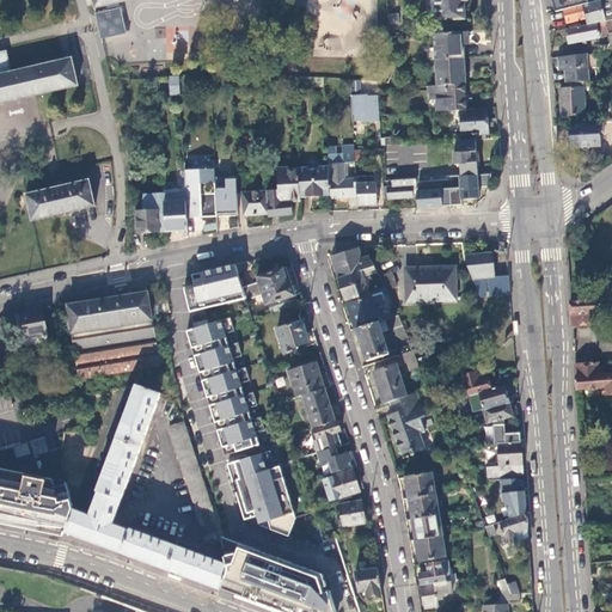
[(435,0),(438,22),(466,19),(464,1),(469,1),(467,0),(435,0)]
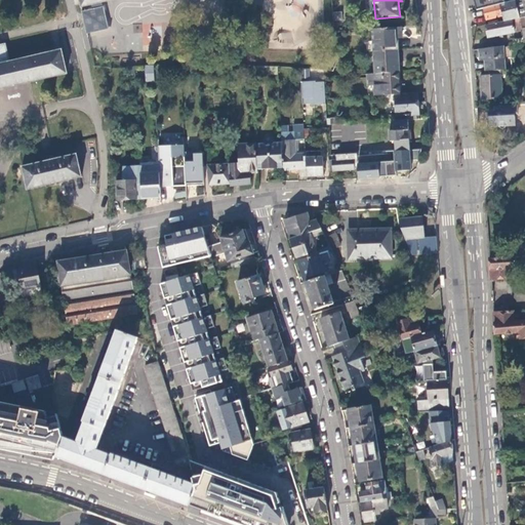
[(474,0),(477,10),(484,8),(506,2),(503,0),(474,0)]
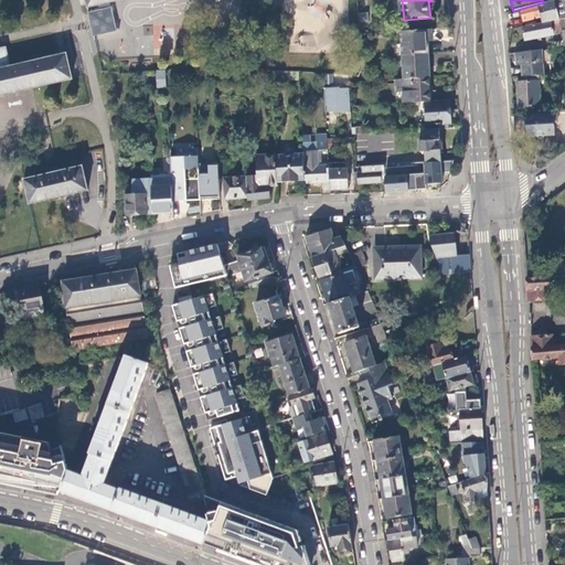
[(564,0),(553,0),(544,2),(521,9),(524,21),(541,17),(542,24),(551,22),(560,21),(564,19),(564,0)]
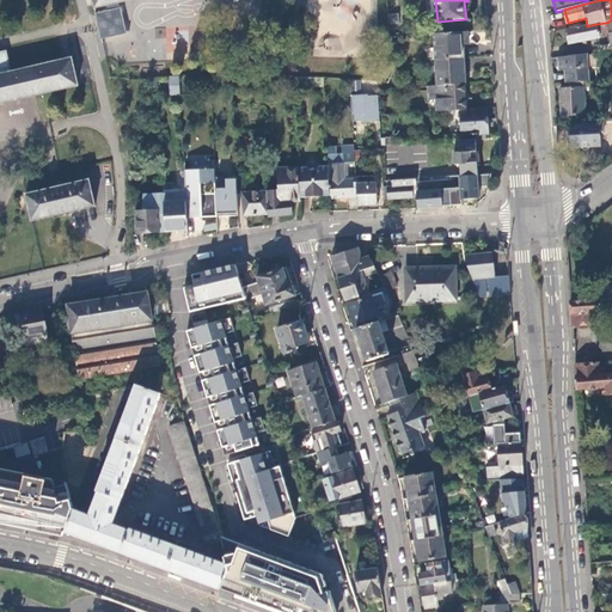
[(95,12),(101,38),(127,32),(120,6),(95,12)]
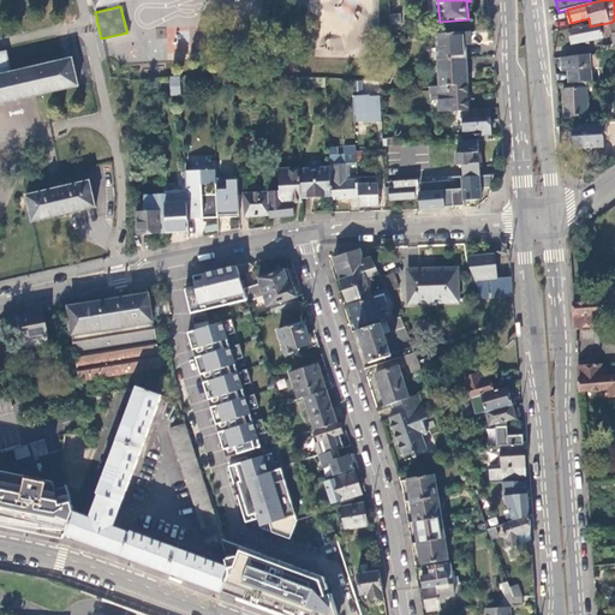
[(401,16),(390,17),(392,27),(401,25),(401,16)]
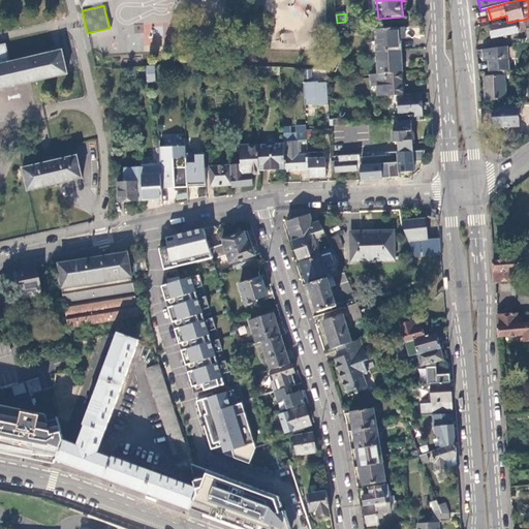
[(528,18),(524,20),(516,21),(518,31),(527,29),(528,28),(528,18)]
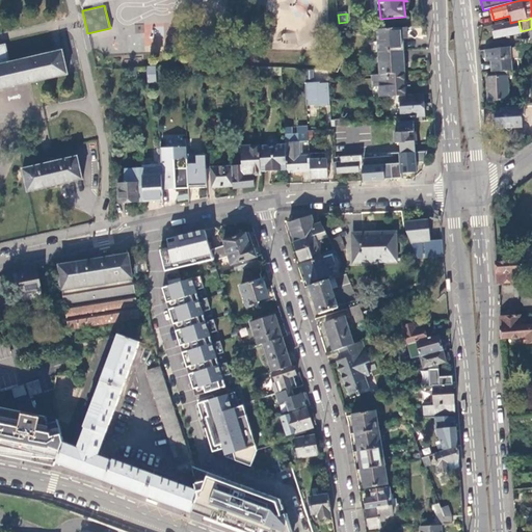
[(521,31),(519,21),(510,23),(491,26),(494,38),(521,33),(521,31)]
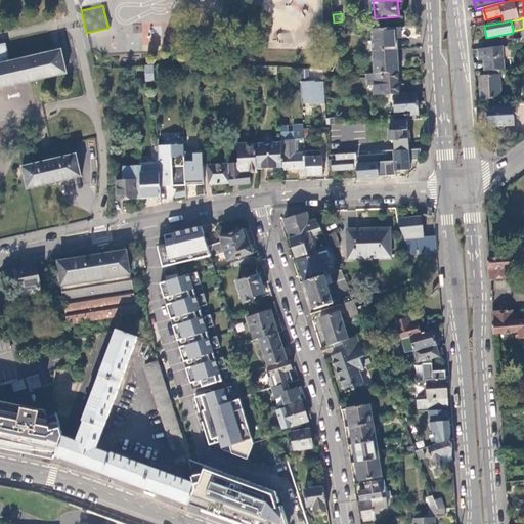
[(401,28),(373,30),(374,51),(397,50),(396,37),(401,37),(401,28)]
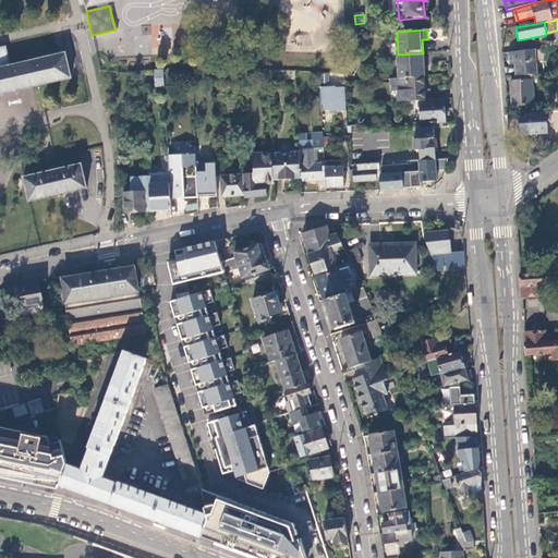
[(0,94),(60,80),(61,81),(72,77),(65,52),(64,53),(10,67),(5,48),(0,48),(0,94)]
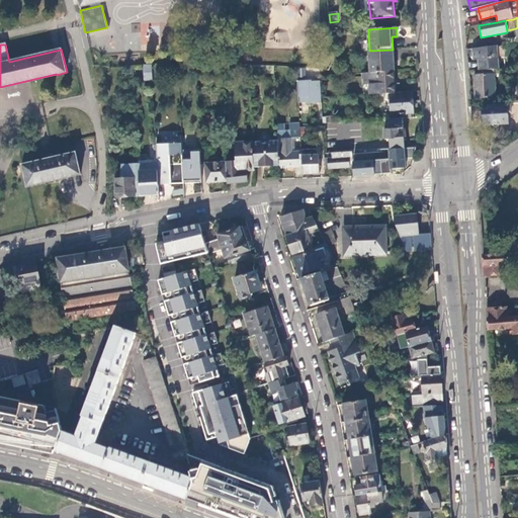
[(498,46),(472,49),(472,60),(478,60),(479,70),(494,70),(499,70),(498,46)]
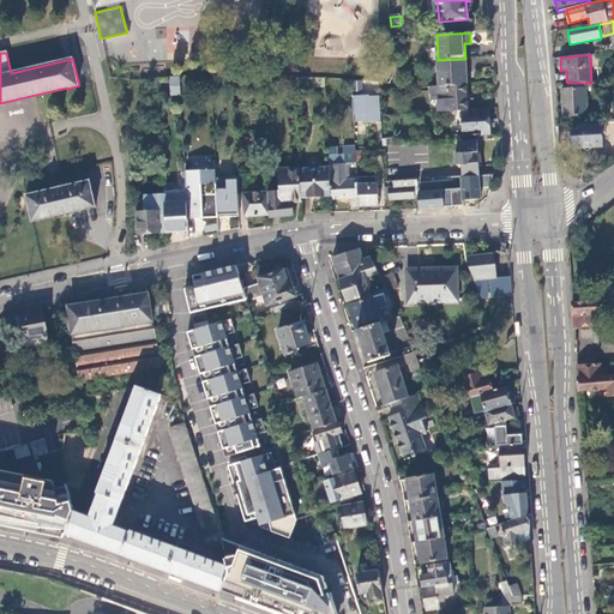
[(465,59),(438,60),(439,85),(467,84),(465,59)]
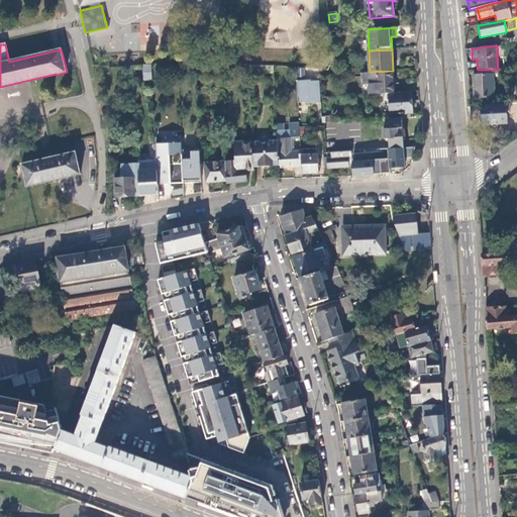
[(144,65),(145,78),(152,78),(151,65),(144,65)]
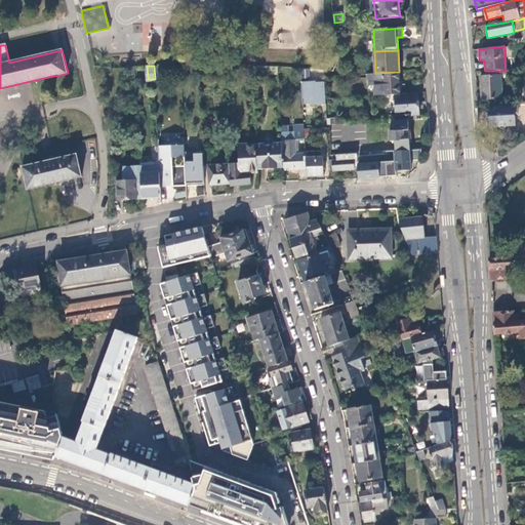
[(500,71),(485,71),(485,77),(481,77),(482,101),(502,99),(501,79),(503,79),(503,76),(501,76),(500,71)]
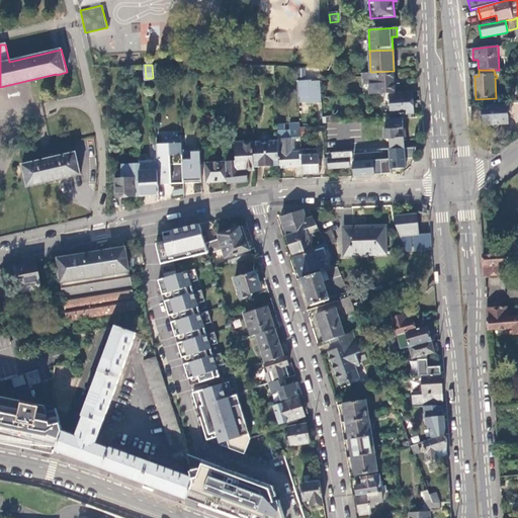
[(394,71),(370,72),(361,72),(362,85),(369,85),(370,94),(390,93),(396,93),(394,71)]
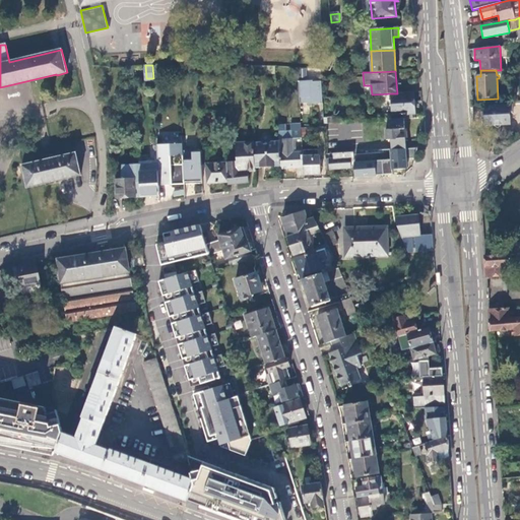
[(322,81),(299,81),(300,105),(323,104),(322,81)]
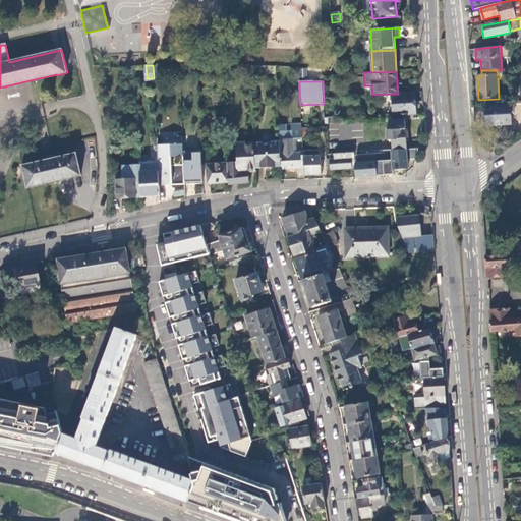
[(415,93),(398,94),(392,94),(392,95),(390,95),(390,98),(393,98),(394,116),(416,114),(415,93)]
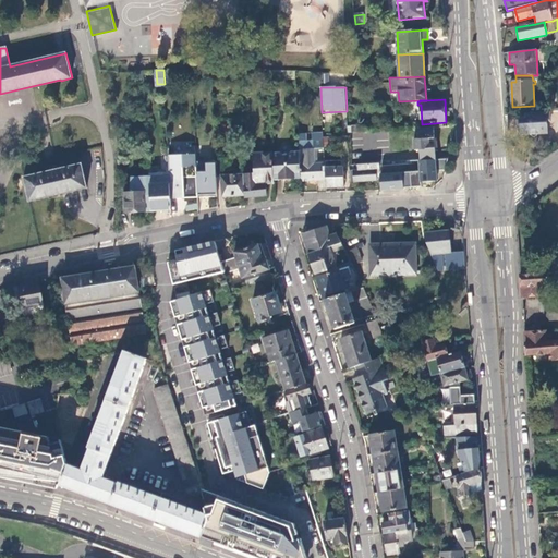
[(547,135),(547,123),(546,112),(525,113),(526,119),(520,120),(521,136),(537,135),(547,135)]
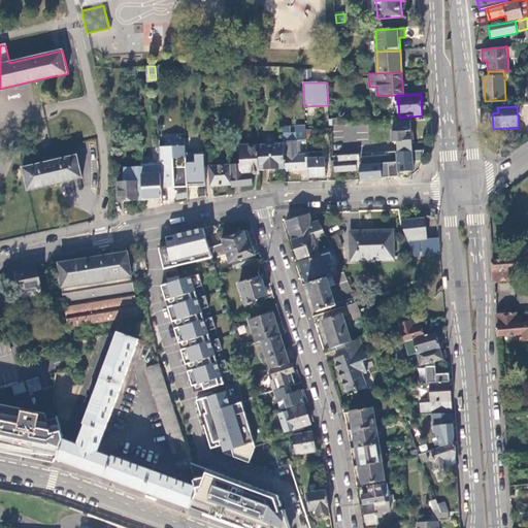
[(413,131),(411,121),(397,121),(398,132),(394,132),(394,142),(399,142),(400,152),(414,152),(414,141),(408,141),(407,132),(413,131)]
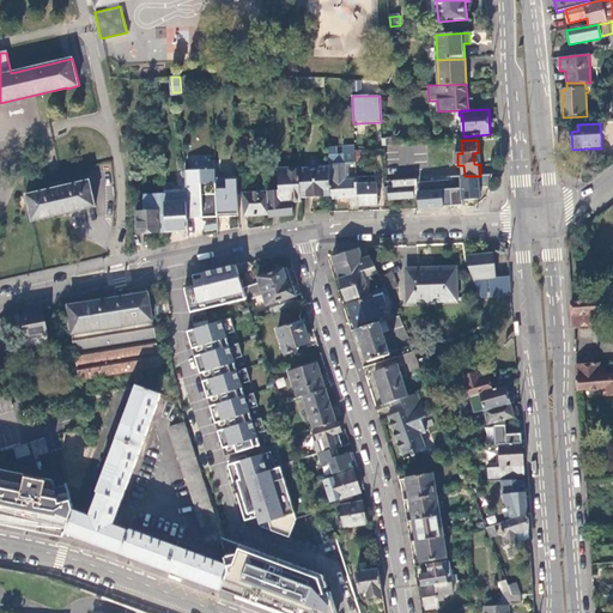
[(343,153),(328,155),(329,167),(331,195),(331,198),(358,196),(357,184),(357,180),(346,181),(346,163),(356,162),(354,146),(344,147),(343,153)]
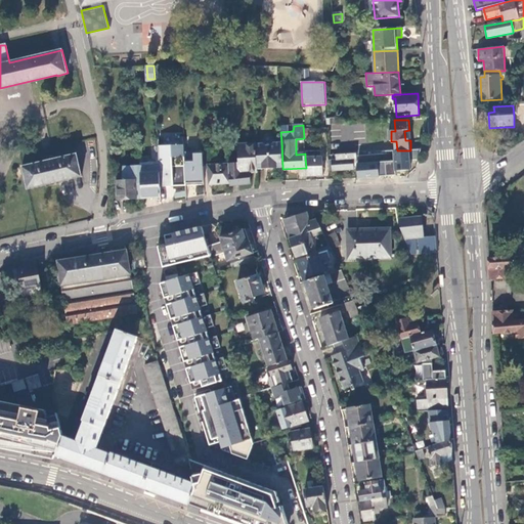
[(282,167),(281,142),(273,142),(271,145),(269,142),(266,145),(264,143),(256,143),(257,169),(262,169),(267,163),(272,162),(278,168),(282,167)]
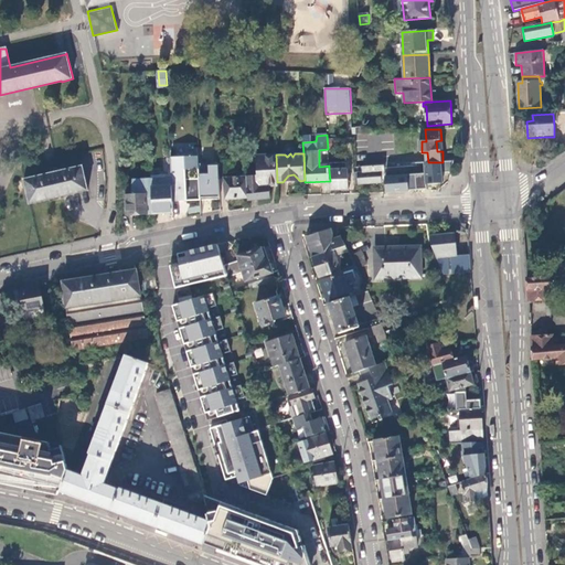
[(277,182),(276,155),(256,156),(257,176),(247,177),(247,198),(248,200),(270,199),(269,185),(278,185),(277,182)]
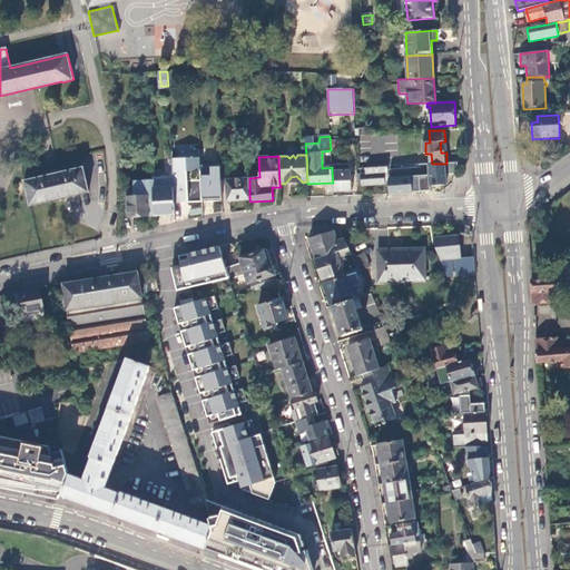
[(200,167),(200,158),(173,158),(174,179),(175,204),(203,202),(203,199),(200,167)]
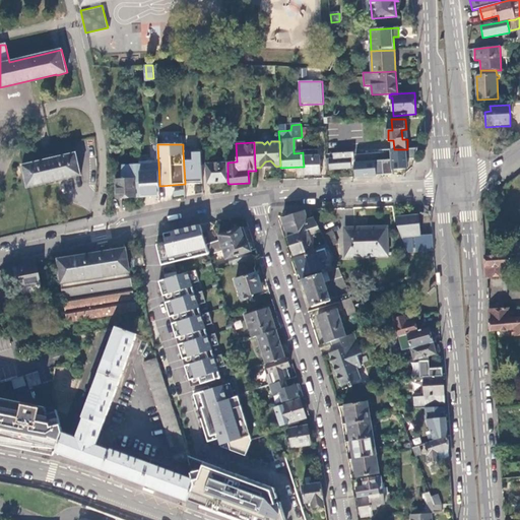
[(390,159),(354,160),(354,177),(377,176),(376,174),(392,174),(392,170),(407,169),(406,157),(415,157),(416,148),(407,149),(394,149),(390,150),(390,159)]
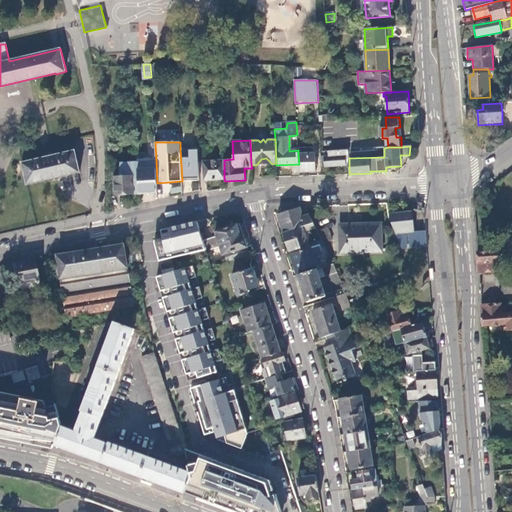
[(198,162),(198,149),(180,150),(182,179),(199,178),(199,176),(198,162)]
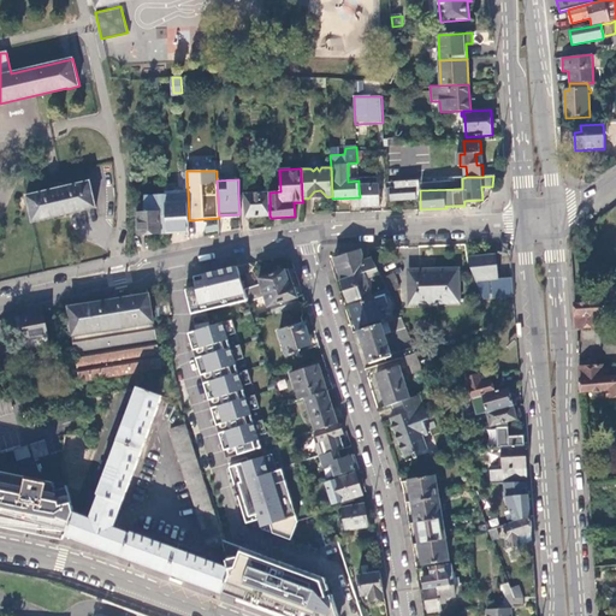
[(244,195),(249,194),(248,179),(238,179),(238,195),(244,195)]
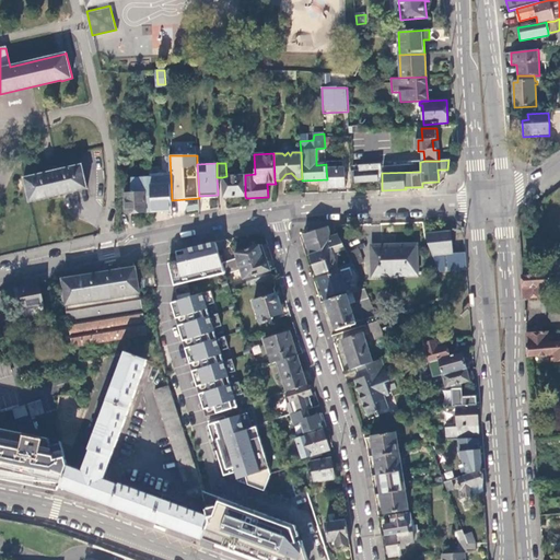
[(24,178),(30,202),(31,202),(31,201),(85,189),(86,189),(88,189),(82,165),(81,165),(81,166),(58,171),(58,170),(48,172),(48,173),(25,178),(25,177),(24,178)]
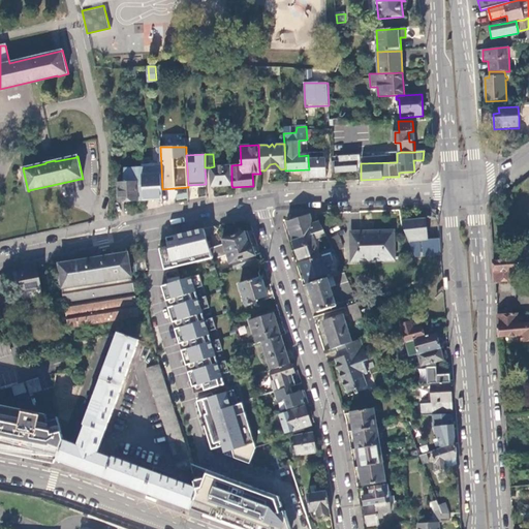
[(309,169),(310,178),(320,177),(320,178),(327,177),(325,158),(308,159),(309,169)]
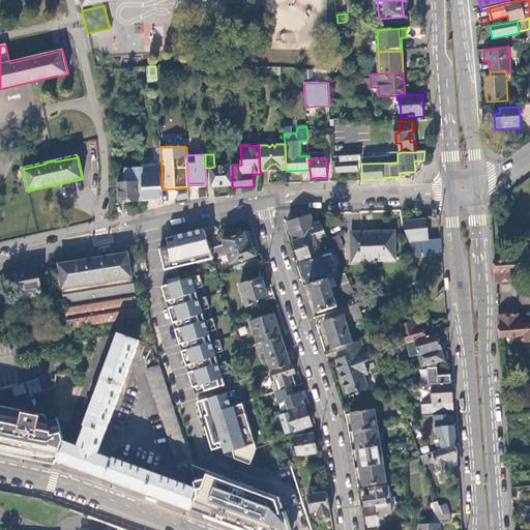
[(232,185),(232,166),(214,167),(210,168),(212,187),(232,185)]
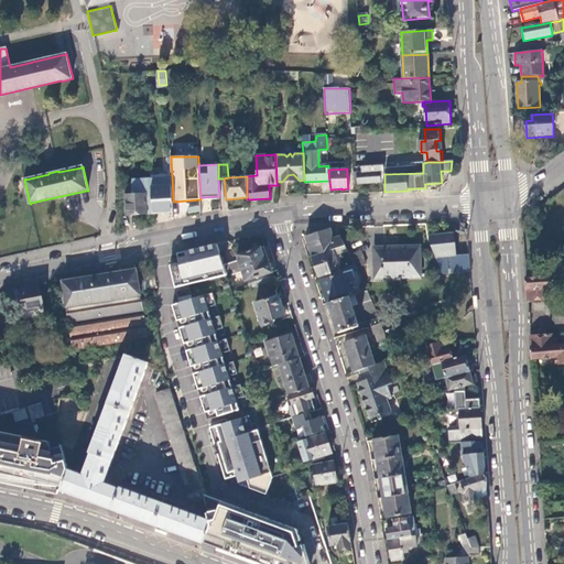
[(153,214),(174,213),(173,202),(172,177),(151,179),(152,180),(153,214)]
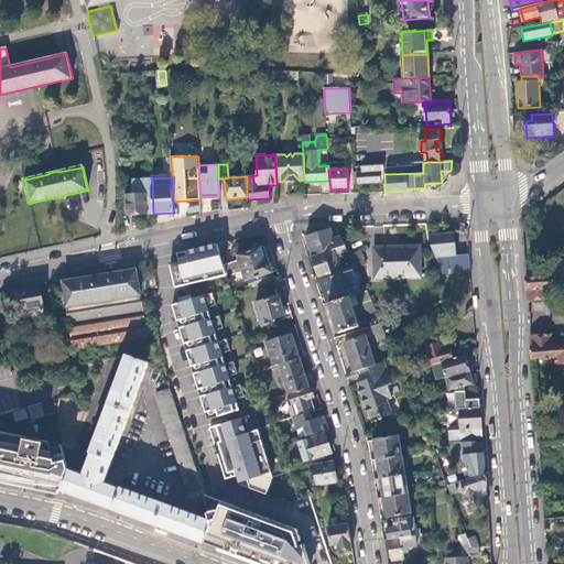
[(153,214),(152,180),(134,181),(136,195),(126,195),(127,215),(153,214)]
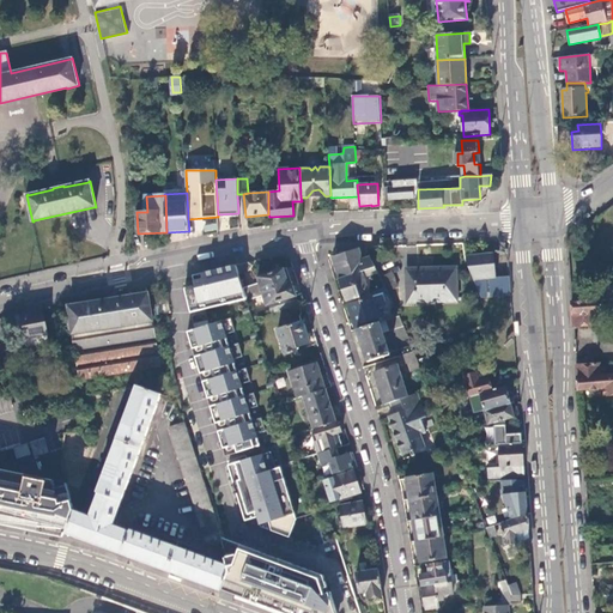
[(204,219),(205,231),(216,230),(216,218),(204,219)]
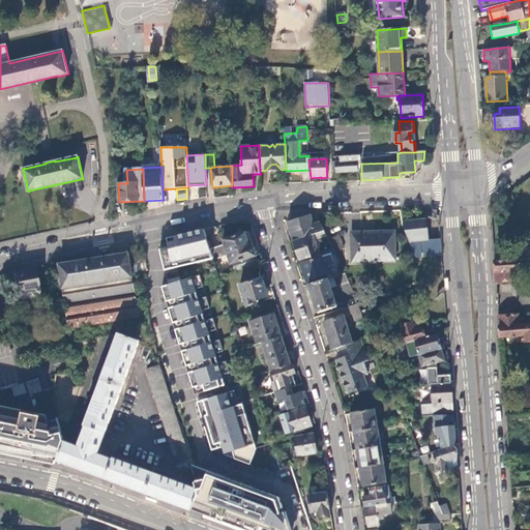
[(325,230),(321,222),(314,225),(311,215),(288,223),(294,240),(325,230)]
